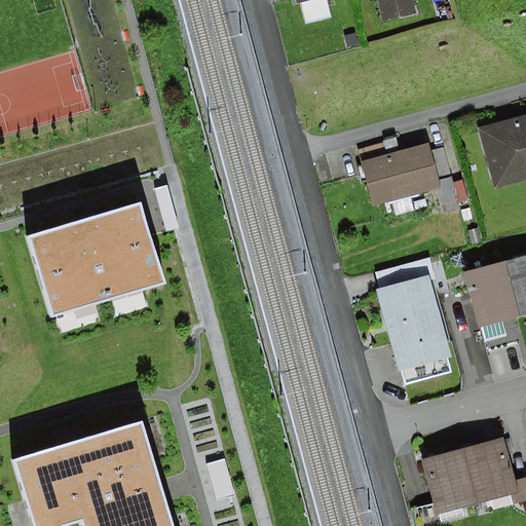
[(297,0),(298,3),(300,3),(305,24),(331,19),(326,0),(297,0)]
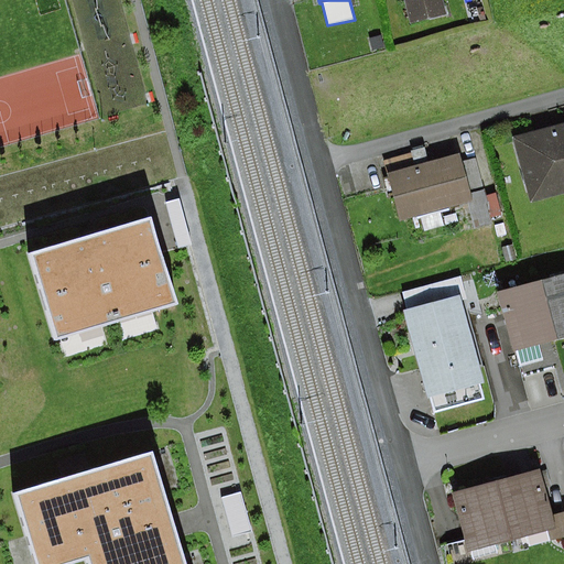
[(441,0),(405,0),(411,22),(445,14),(441,0)]
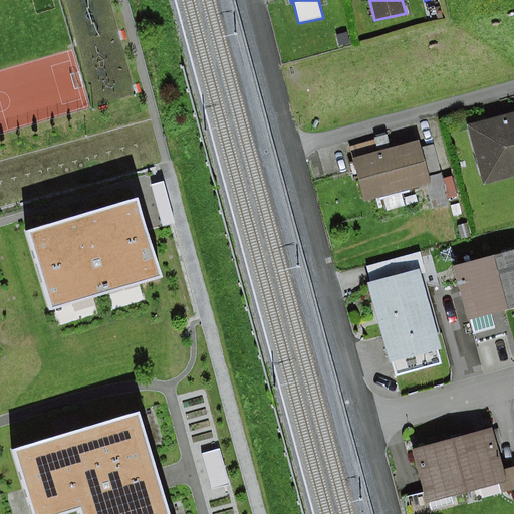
[(347,32),(336,36),(339,46),(350,43),(347,32)]
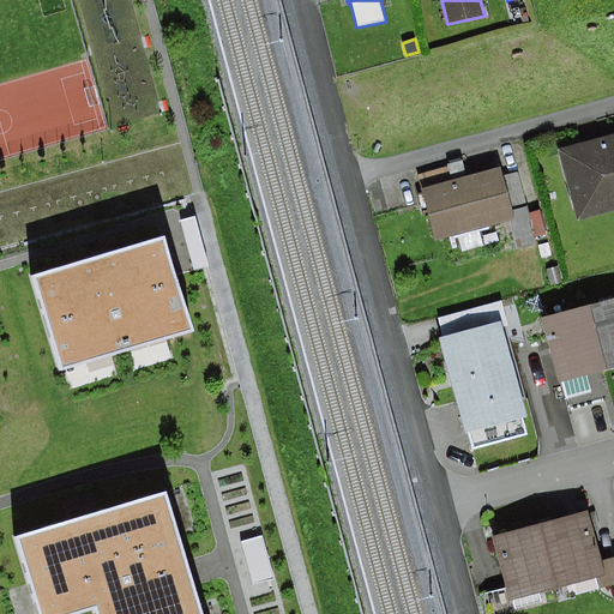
[(613,136),(563,151),(582,217),(613,208),(613,136)]
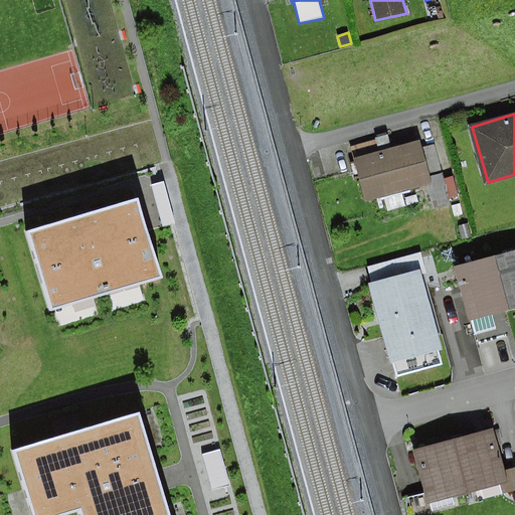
[(351,149),(366,202),(383,197),(387,212),(407,207),(403,193),(432,185),(421,149),(419,141),(391,149),(388,138),(351,149)]
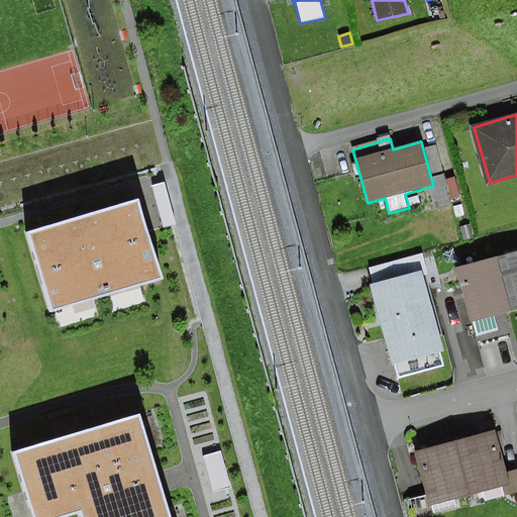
[(435,145),(423,149),(433,186),(438,209),(450,206),(435,145)]
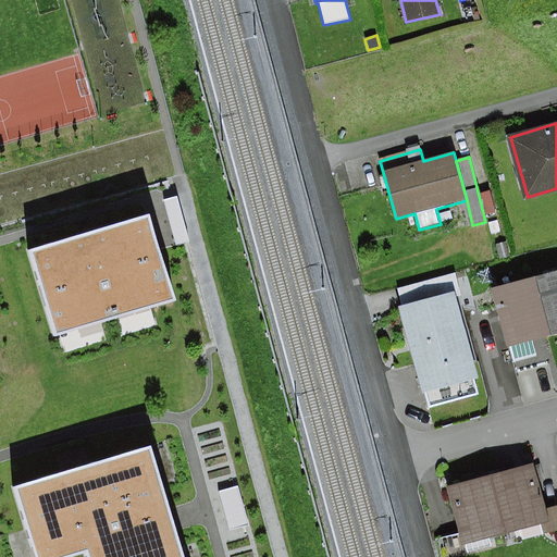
[(168,300),(146,220),(31,251),(53,332),(168,300)]
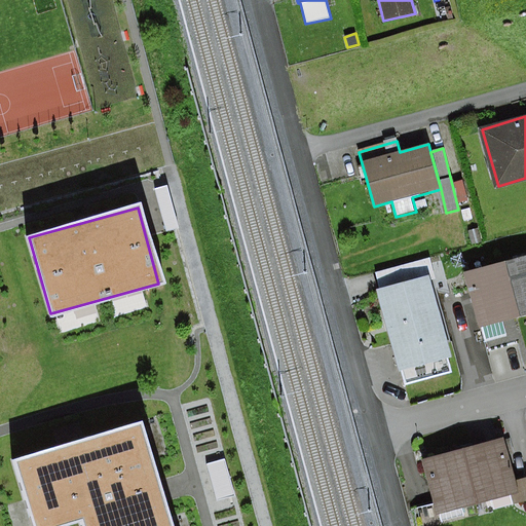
[(479,229),(467,232),(471,246),(482,242),(479,229)]
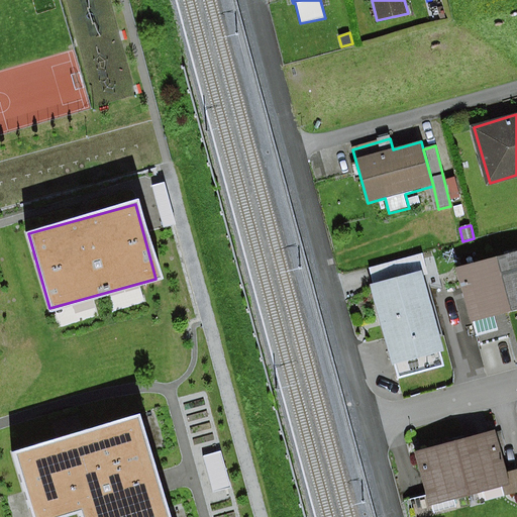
[(516,252),(498,257),(511,310),(516,308),(516,252)]
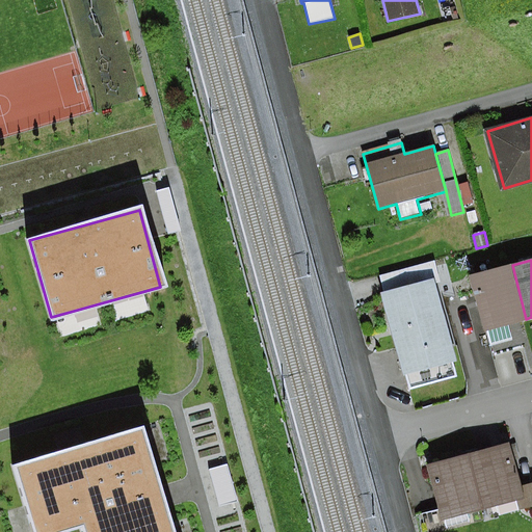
[(380,276),(384,293),(433,280),(439,278),(433,261),(380,276)]
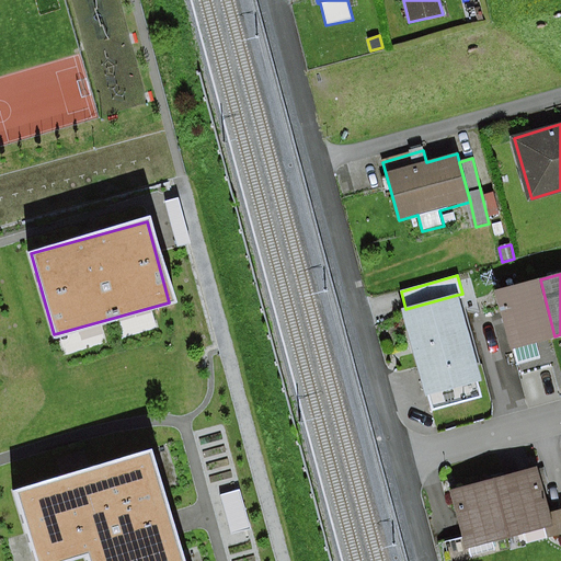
[(554,336),(540,279),(494,292),(516,374),(554,363),(548,338),(554,336)]
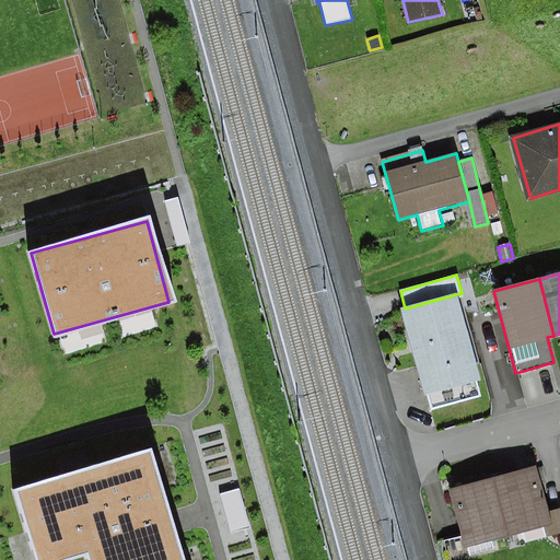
[(429,411),(483,397),(456,294),(405,308),(401,308),(429,411)]
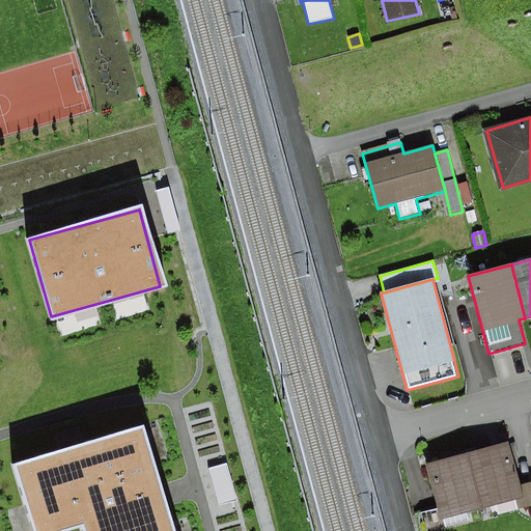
[(143,422),(9,462),(30,530),(59,530),(77,526),(78,530),(174,530),(165,495),(143,422)]
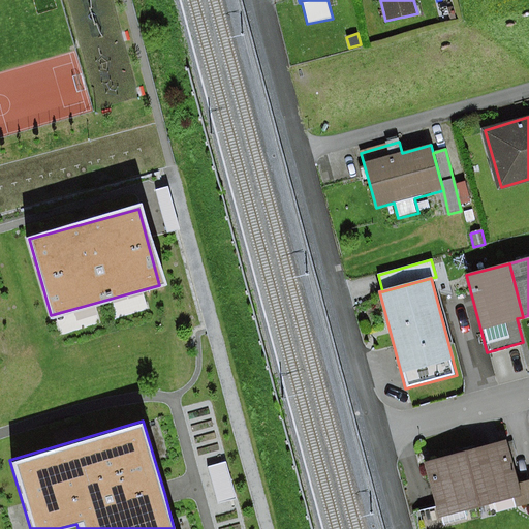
[(465,453),(479,506),(494,503),(496,514),(516,508),(512,498),(521,496),(518,484),(506,442),(465,453)]
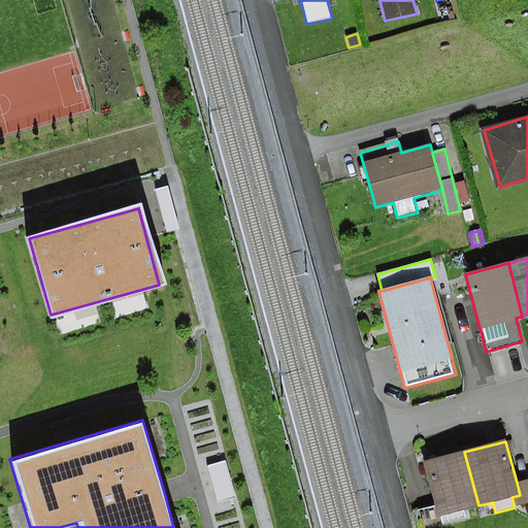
[(479,505),(464,452),(423,462),(438,517),(441,517),(443,524),(464,519),(462,510),(479,505)]
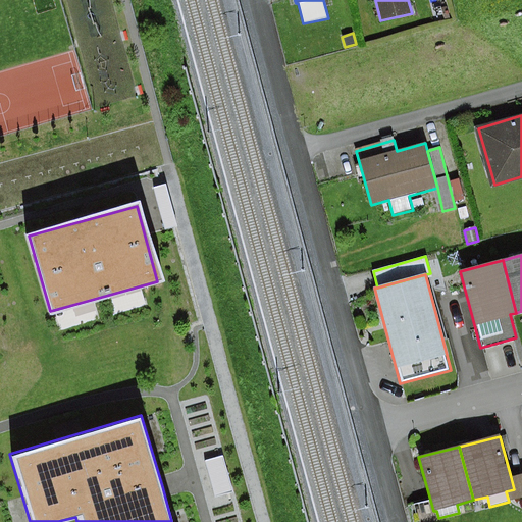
[(232,493),(223,457),(205,462),(214,498),(232,493)]
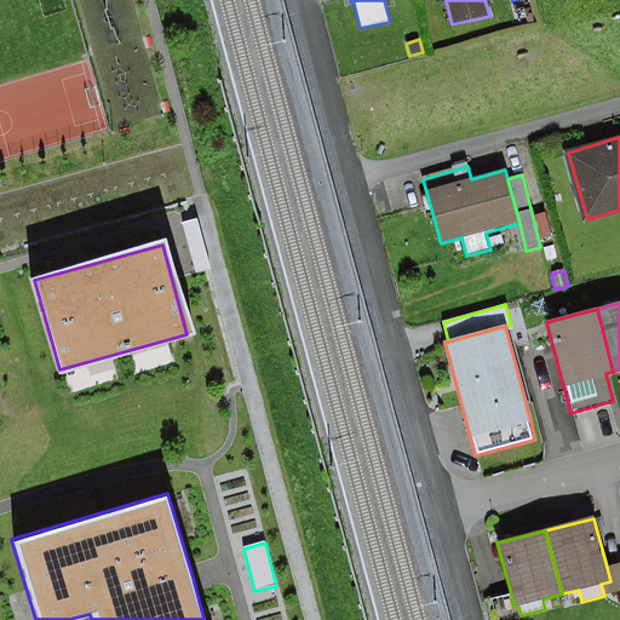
[(619,562),(607,567),(610,581),(601,584),(604,596),(619,591),(619,562)]
